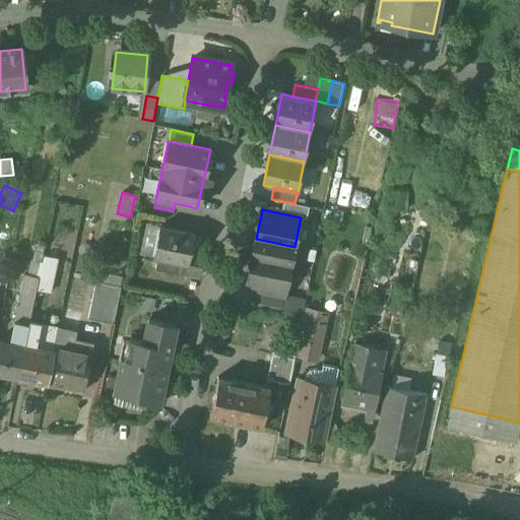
[(194,234),(159,226),(159,228),(158,228),(159,229),(153,258),(152,258),(157,259),(182,264),(188,265),(194,236),(194,235),(194,234)]
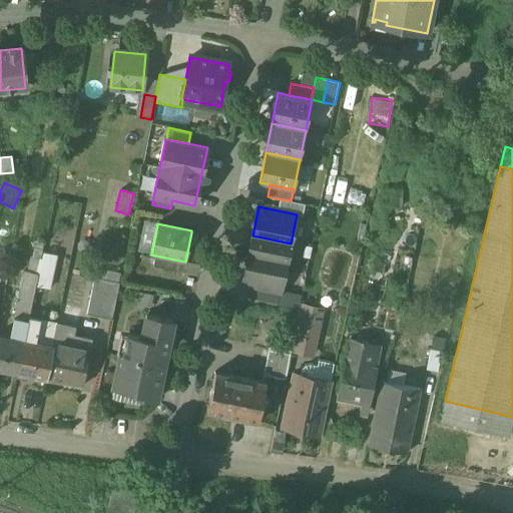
[(291,243),(252,235),(248,254),(287,263),(291,243)]
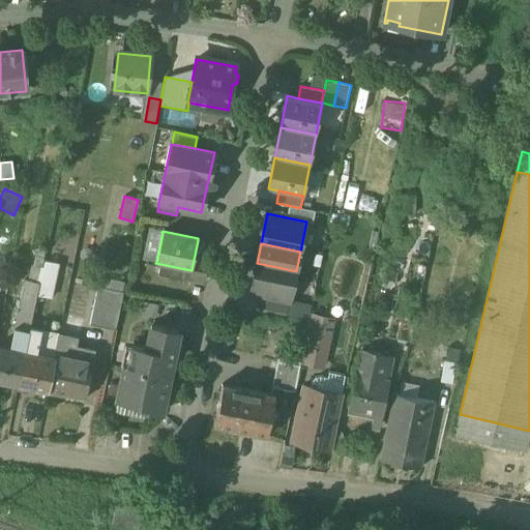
[(58,264),(45,261),(36,296),(50,298),(58,264)]
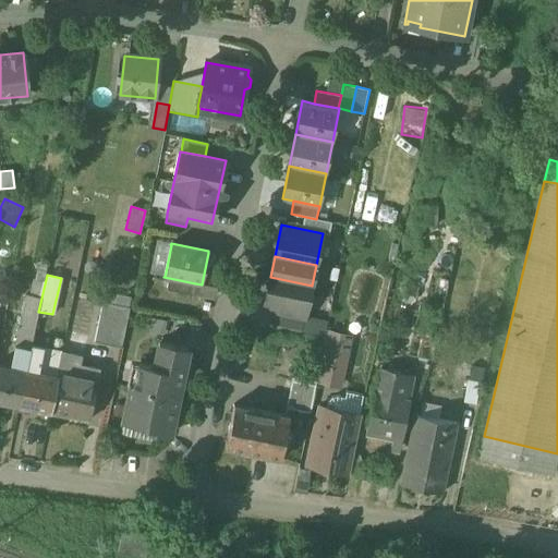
[(312,286),(270,277),(264,307),(305,316),(312,286)]
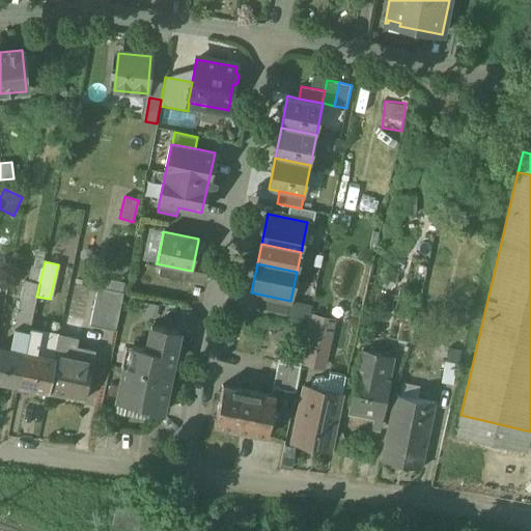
[(186,270),(161,264),(159,276),(183,281),(186,270)]
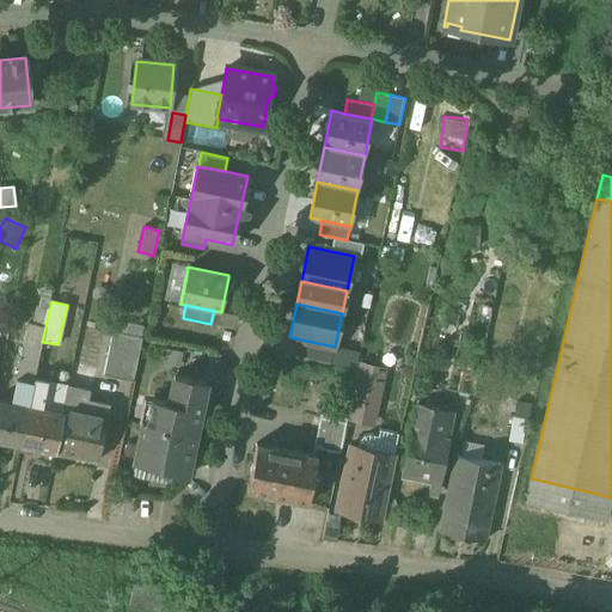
[(36,307),(32,325),(29,324),(12,403),(28,407),(34,381),(42,342),(49,310),(36,307)]
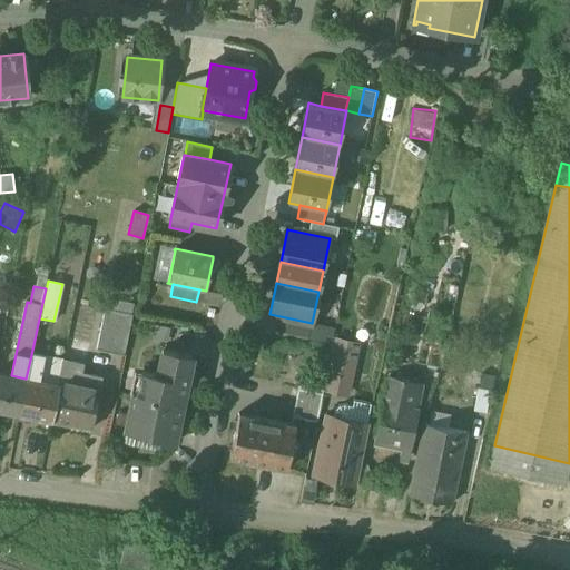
[(133,315),(105,308),(97,350),(124,355),(133,315)]
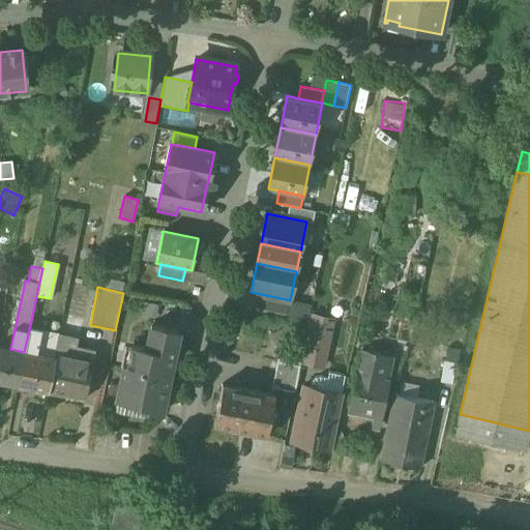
[(328,325),(313,322),(304,362),(320,366),(328,325)]
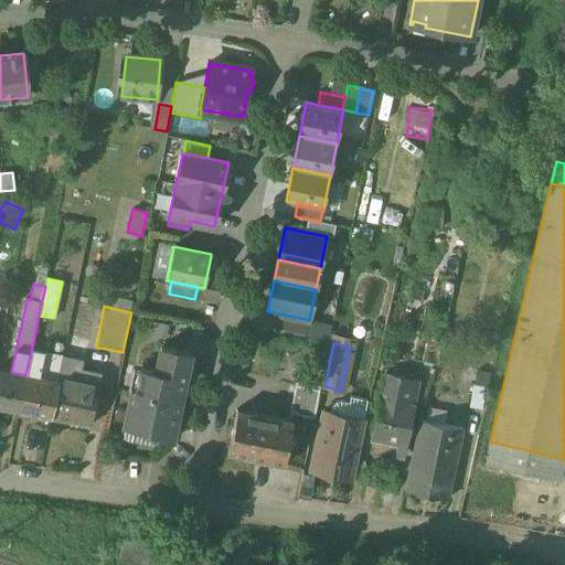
[(140,368),(136,391),(131,390),(124,427),(153,433),(152,437),(172,441),(190,352),(161,347),(156,371),(140,368)]
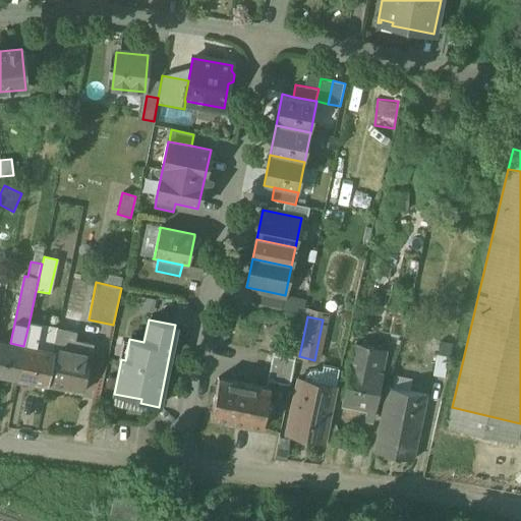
[(29,325),(23,346),(17,380),(47,386),(54,351),(53,351),(57,329),(29,325)]
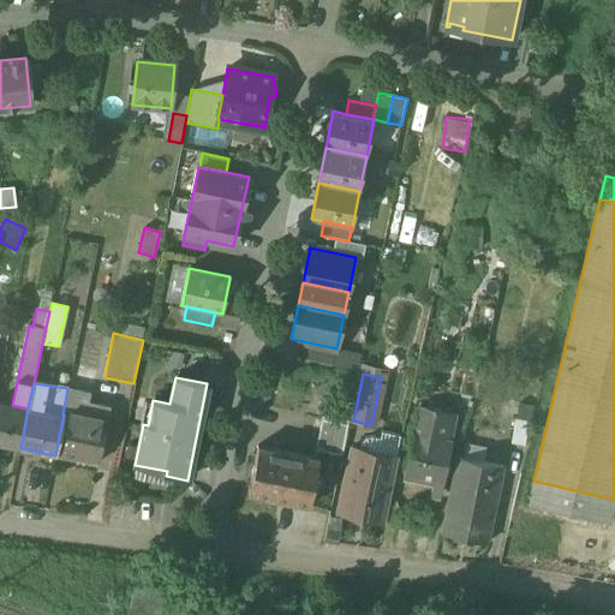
[(89,393),(67,388),(63,415),(64,415),(55,455),(99,464),(108,419),(107,418),(109,407),(88,402),(89,393)]
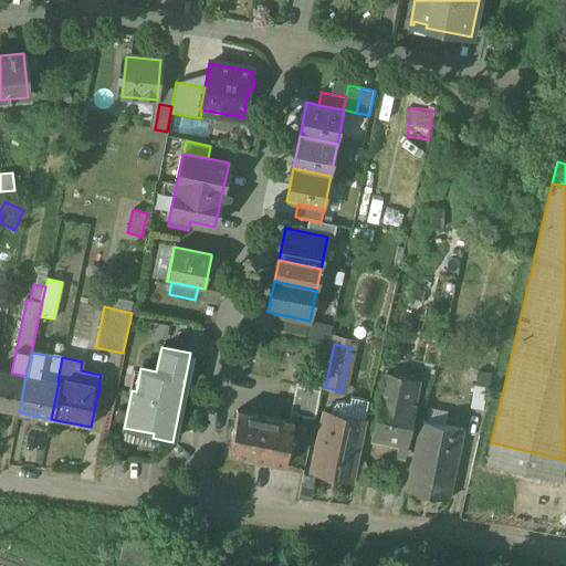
[(11,373),(0,369),(0,408),(19,412),(25,376),(11,373)]
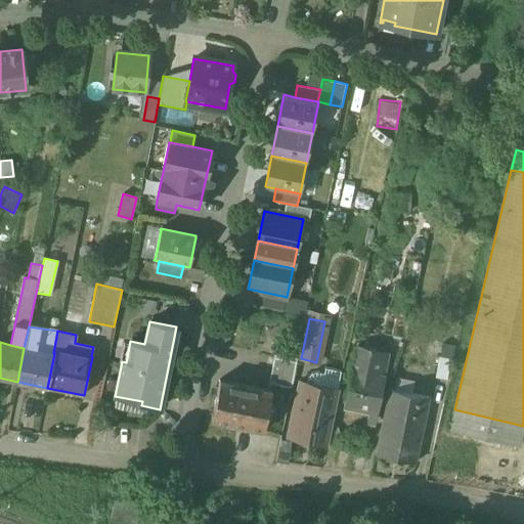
[(299,349),(277,345),(271,370),(294,376),(299,349)]
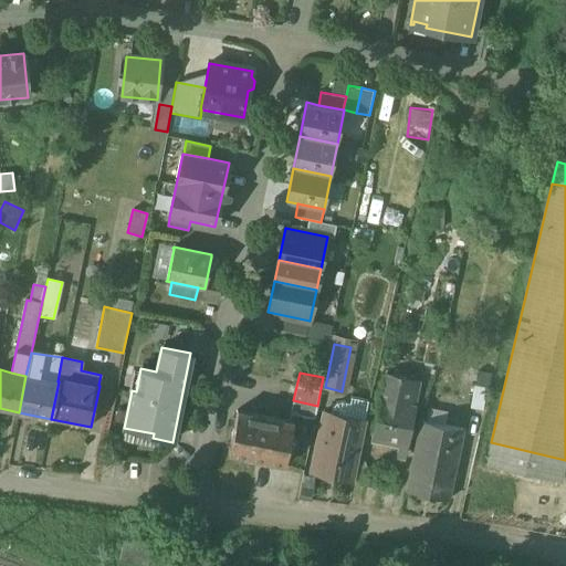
[(412,381),(385,376),(371,439),(399,444),(397,452),(406,453),(416,405),(409,404),(412,381)]
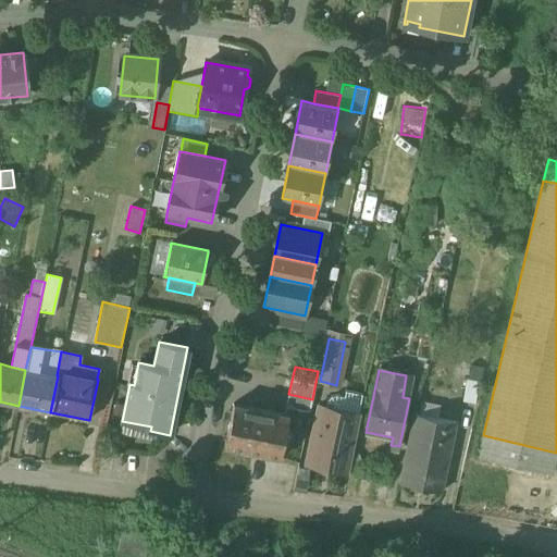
[(479,382),(467,380),(462,401),(474,404),(479,382)]
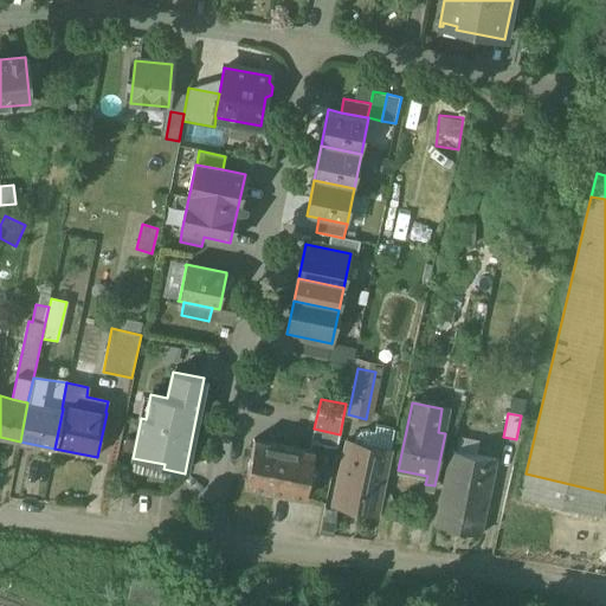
[(340,434),(314,429),(310,444),(336,449),(340,434)]
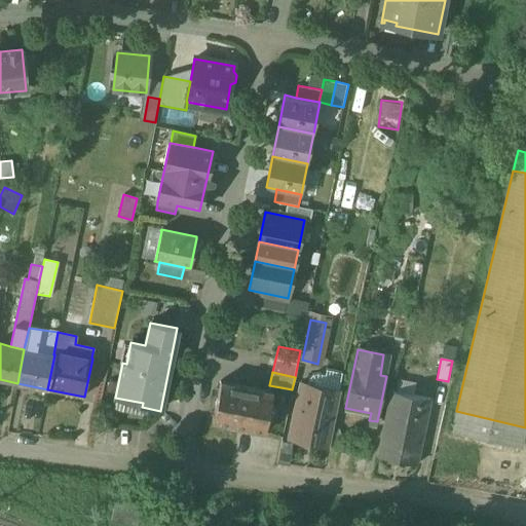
[(272,392),(221,382),(212,422),(264,433),(272,392)]
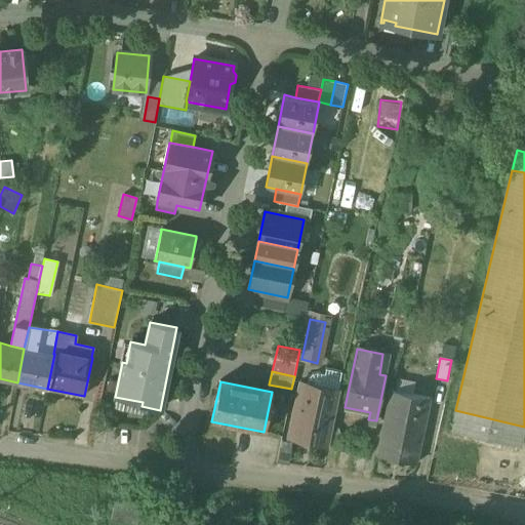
[(336,391),(301,384),(289,437),(325,445),(336,391)]
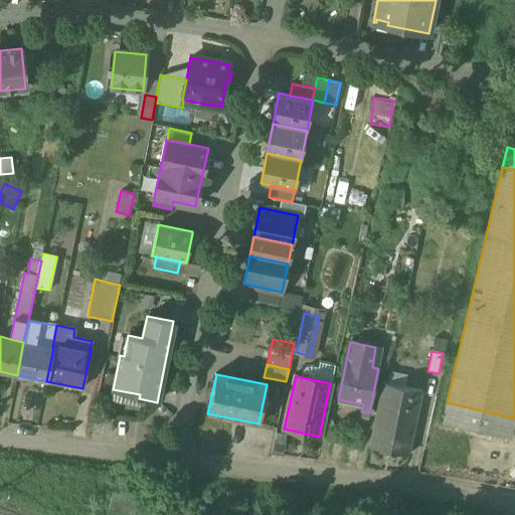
[(421,390),(382,382),(369,447),(408,455),(421,390)]
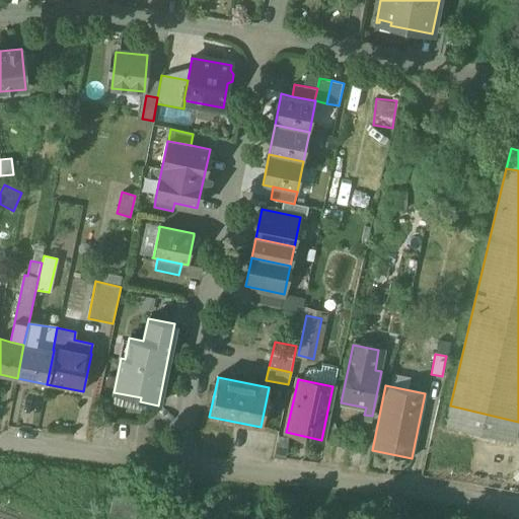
[(518,422),(450,405),(446,425),(445,425),(445,426),(515,442),(515,441),(514,441),(518,422)]
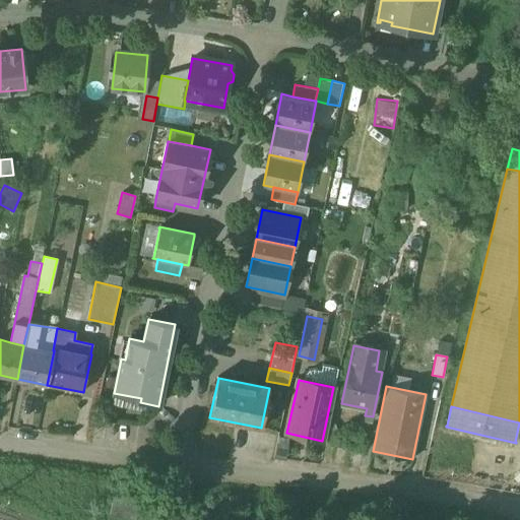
[(175,519),(177,511),(116,497),(112,515),(134,519),(175,519)]
